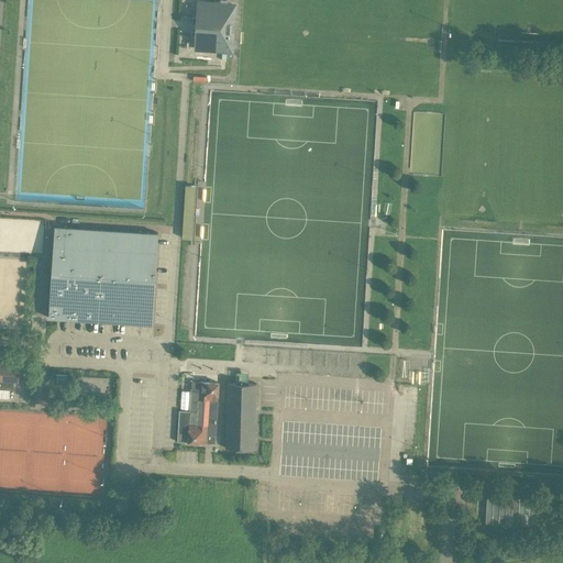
[(213,4),(208,3),(207,12),(198,12),(196,47),(227,50),(232,50),(234,6),(213,4)]
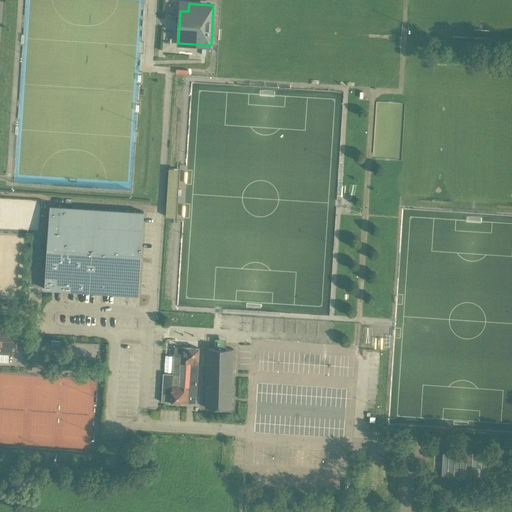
[(47,260),(45,289),(138,295),(144,212),(51,205),(48,247),(40,248),(47,260)]
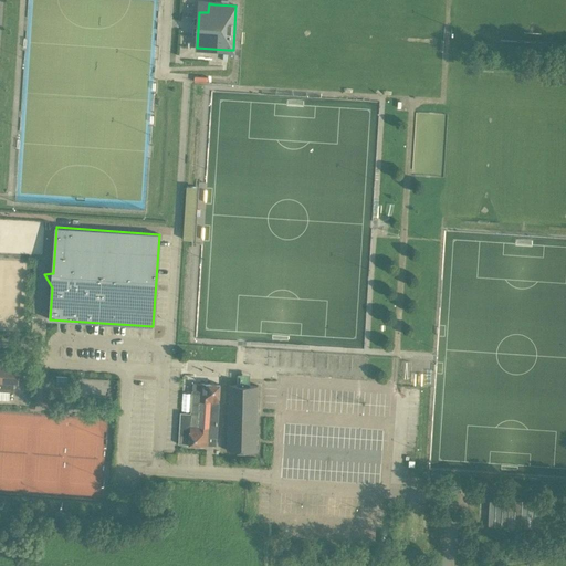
[(0,390),(13,391),(14,384),(19,385),(20,374),(28,375),(29,360),(0,357),(0,390)]
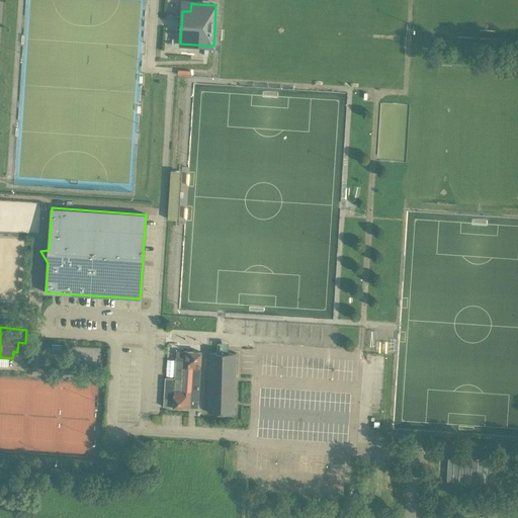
[(201,351),(185,350),(177,350),(175,377),(165,377),(163,406),(190,408),(198,408),(198,400),(201,351)]
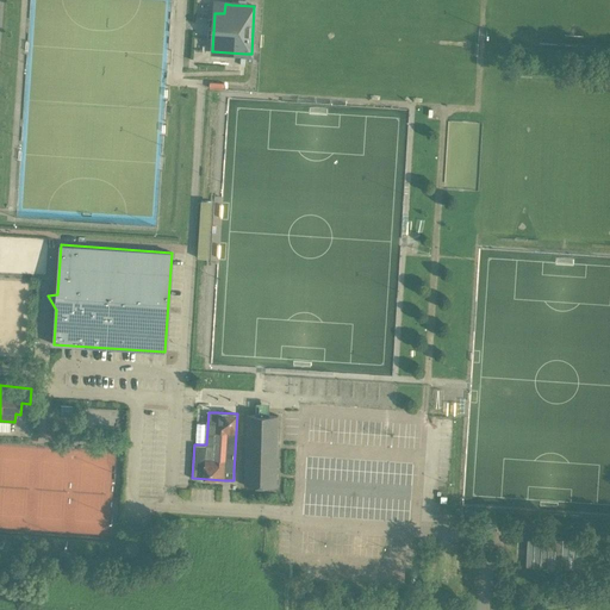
[(279,415),(247,415),(244,485),(277,486),(279,415)]
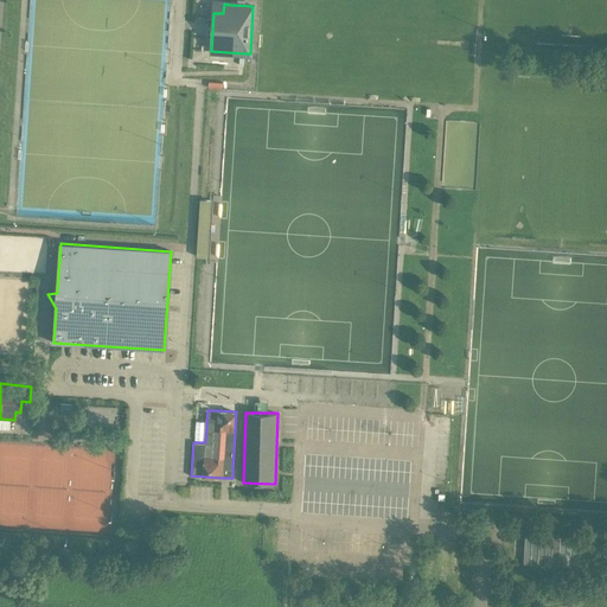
[(580,537),(524,535),(523,564),(579,567),(580,537)]
